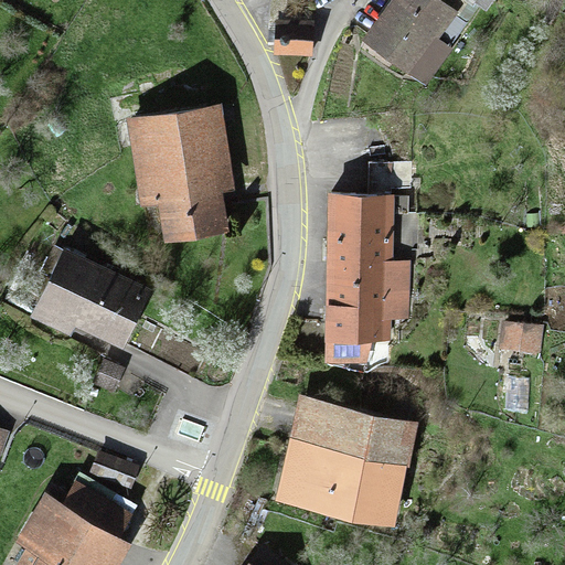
[(441,0),(390,0),(361,39),(426,87),(454,50),(437,38),(457,11),(441,0)]
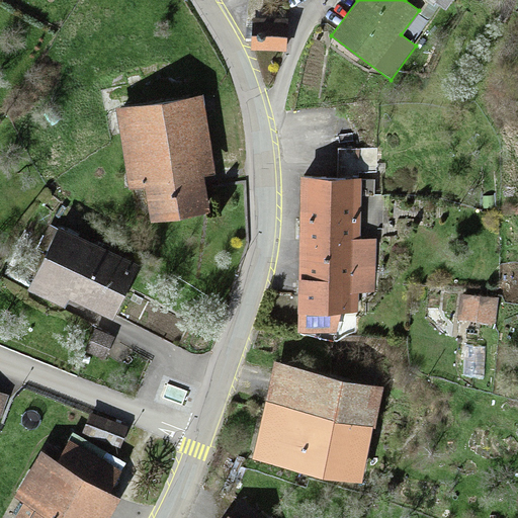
[(286,22),(253,21),(252,53),(285,53),(286,22)]
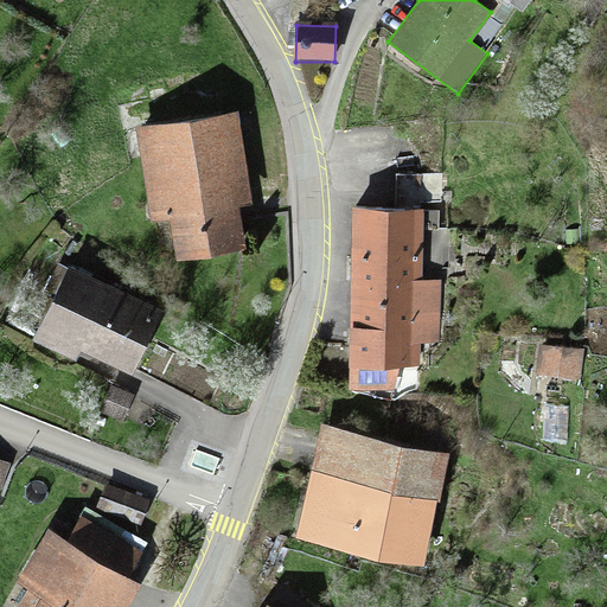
[(238,113),(135,127),(147,218),(170,216),(174,257),(244,248),(238,205),(250,204),(238,113)]
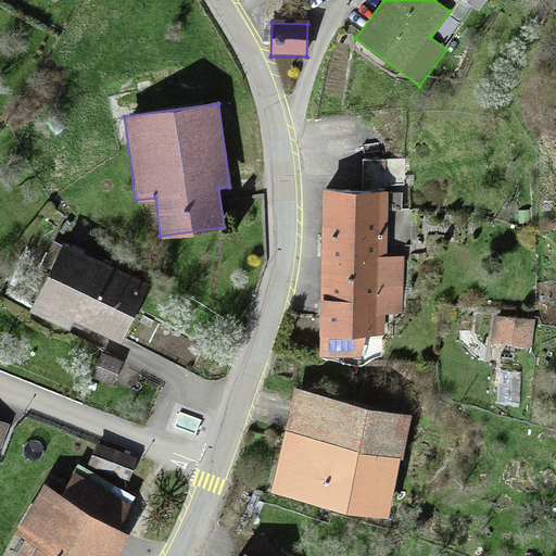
[(388,192),(320,192),(319,337),(387,338),(388,192)]
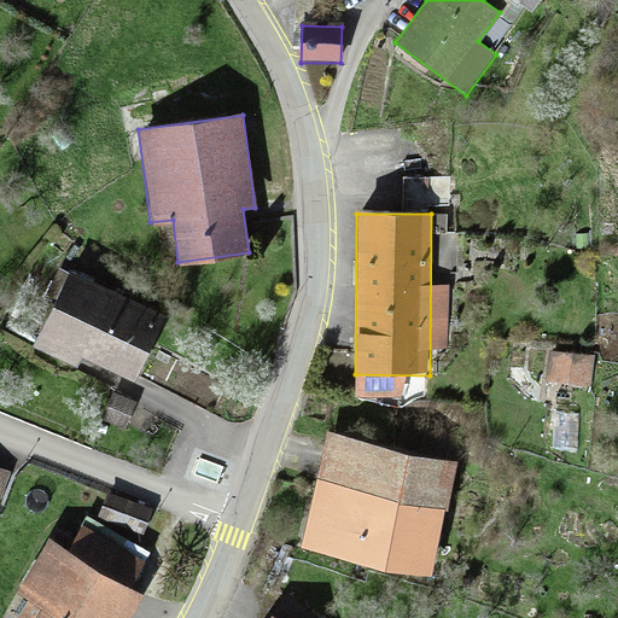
[(70,272),(38,340),(132,385),(164,316),(70,272)]
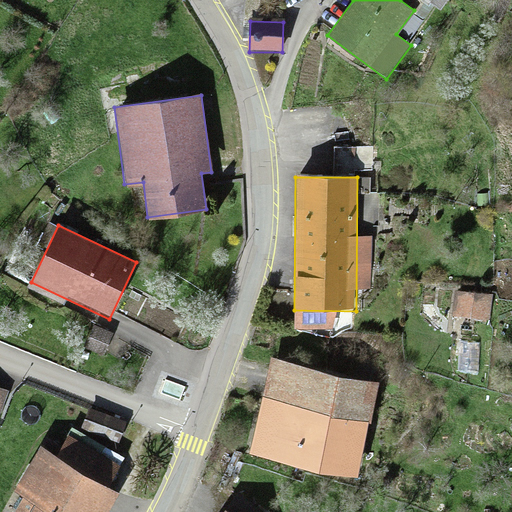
[(325,371),(372,382),(377,360),(330,350),(325,371)]
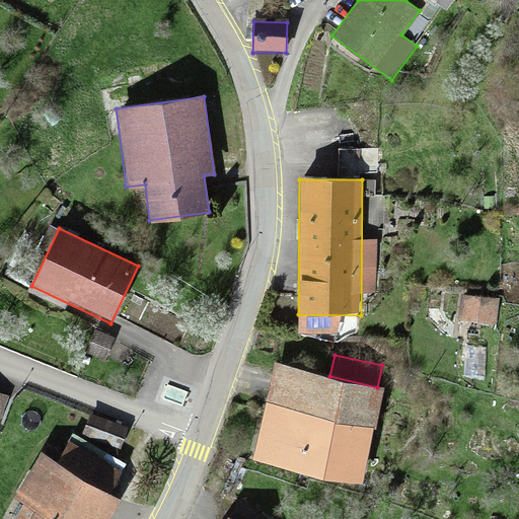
[(329,376),(273,363),(249,464),(361,490),(384,388),(377,387),(329,376)]
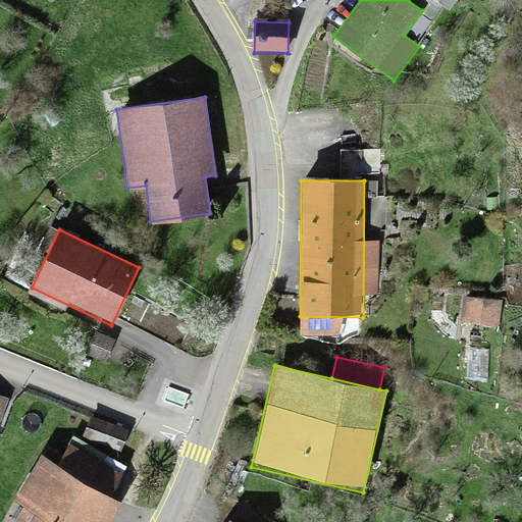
[(124,434),(90,420),(83,436),(118,451),(124,434)]
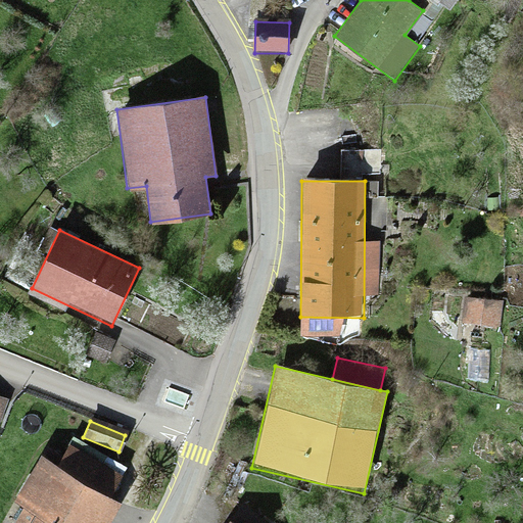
[(36,514),(30,522),(109,522),(122,504),(111,497),(128,469),(72,437),(56,464),(41,455),(14,502),(36,514)]
